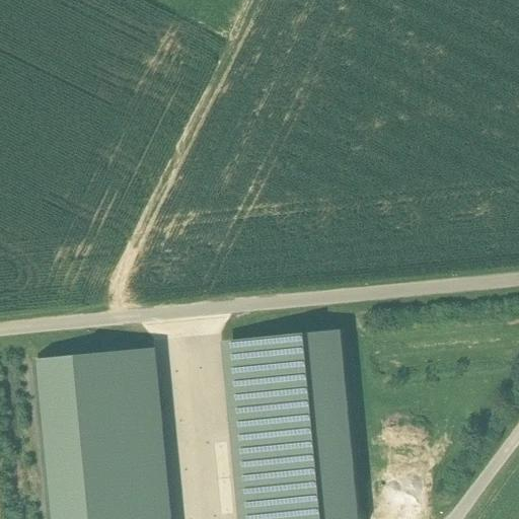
[(358,518),(340,330),(240,341),(256,518),(358,518)]
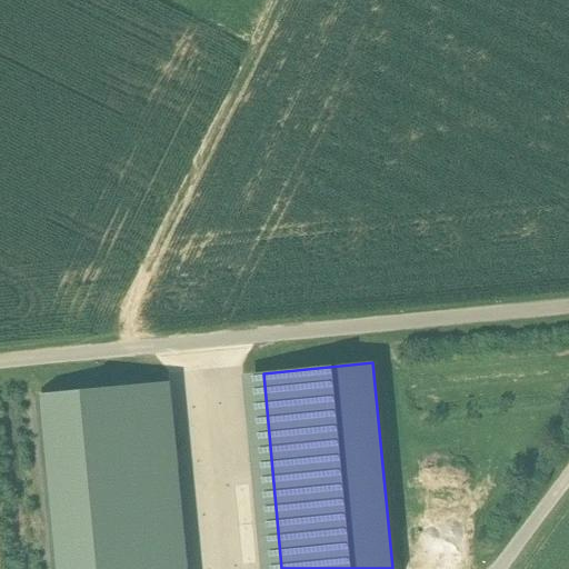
[(397,568),(377,362),(372,362),(392,568),(397,568)]
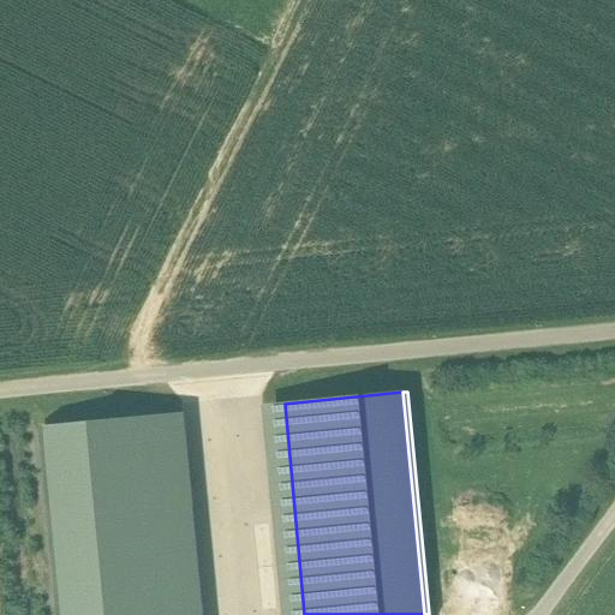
[(304,614),(285,404),(263,406),(282,614),(304,614)]
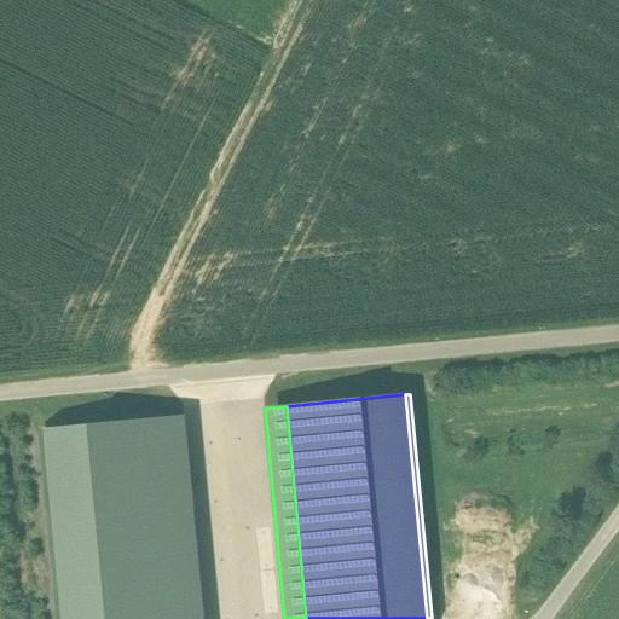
[(203,618),(185,416),(165,418),(183,618),(203,618)]
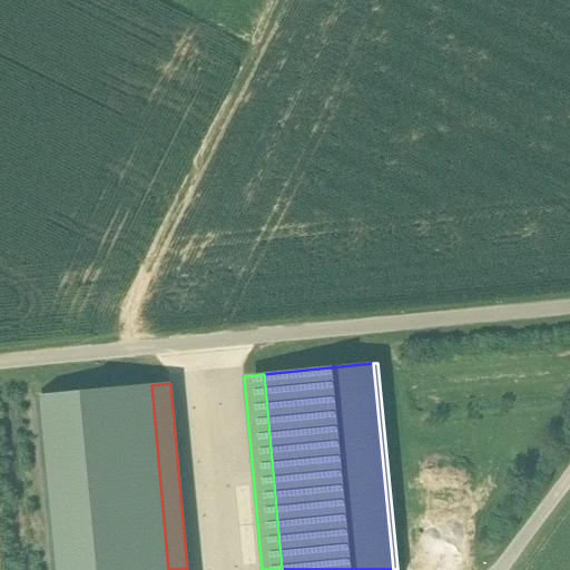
[(57,569),(168,569),(151,385),(41,395),(57,569)]
